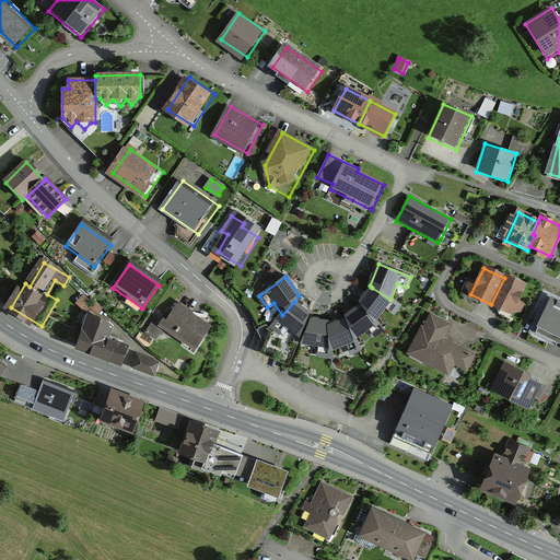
[(511,314),(524,287),(504,278),(491,304),(511,314)]
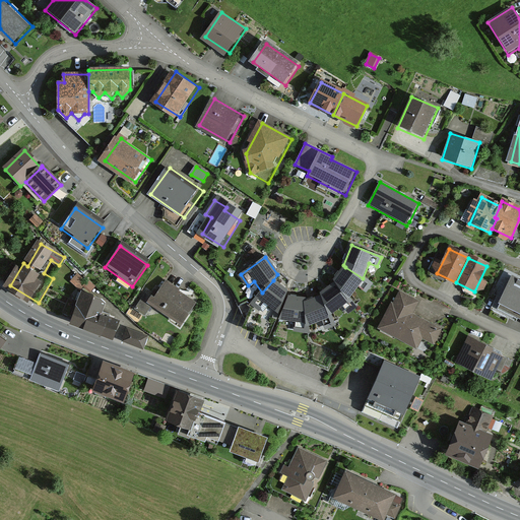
[(363,278),(345,267),(333,281),(336,284),(348,299),(359,286),(366,291),(371,283),(363,278)]
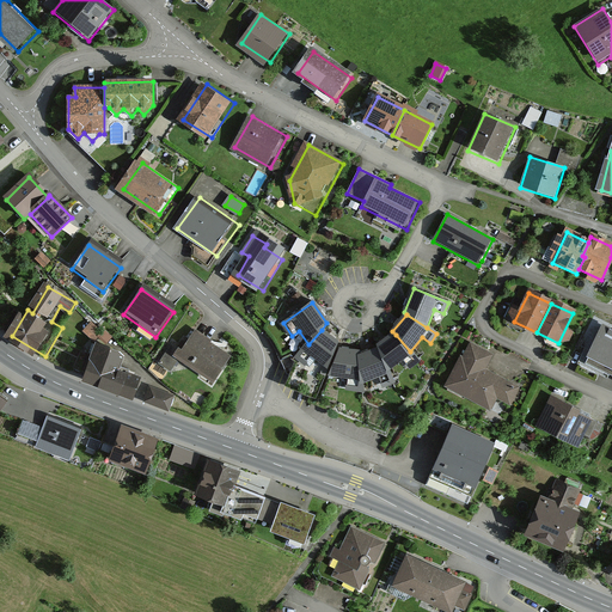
[(611,373),(611,371),(611,334),(603,329),(587,361),(611,373)]
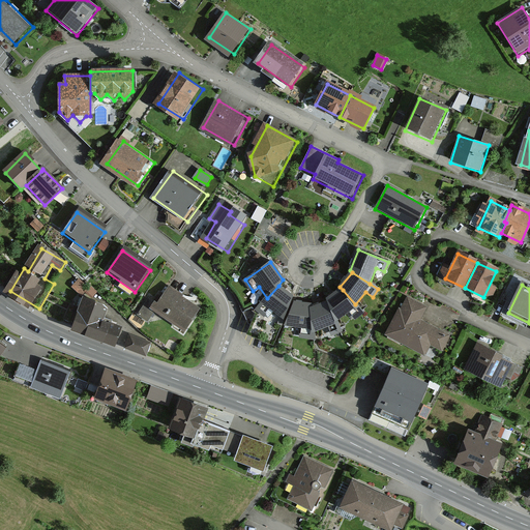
[(278,286),(267,298),(257,311),(247,336),(273,348),(287,322),(294,302),(295,298),(278,286)]
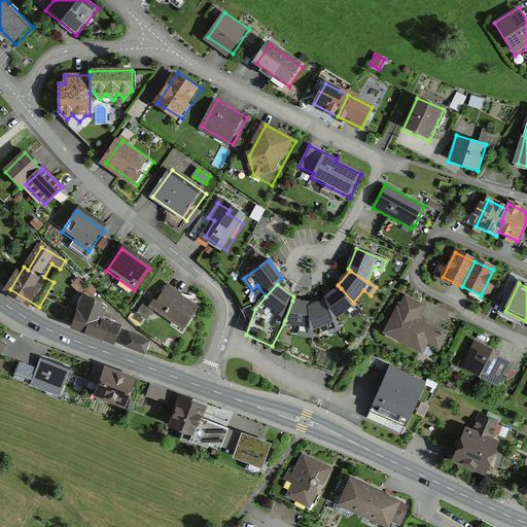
[(200,309),(168,286),(156,303),(153,301),(148,308),(182,331),(200,309)]
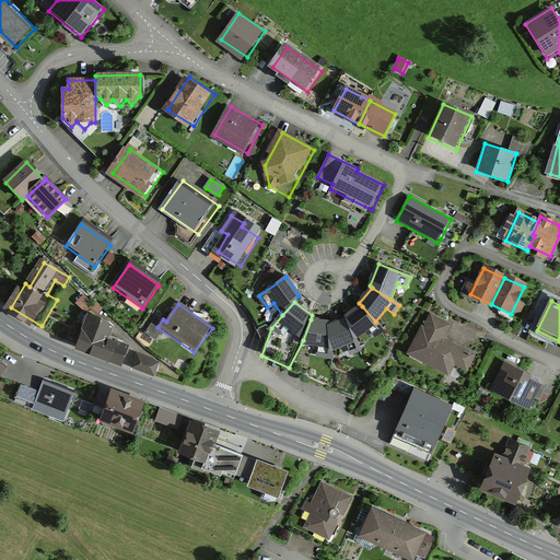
[(383,329),(375,322),(362,306),(345,316),(346,318),(354,341),(370,329),(375,337),(383,329)]
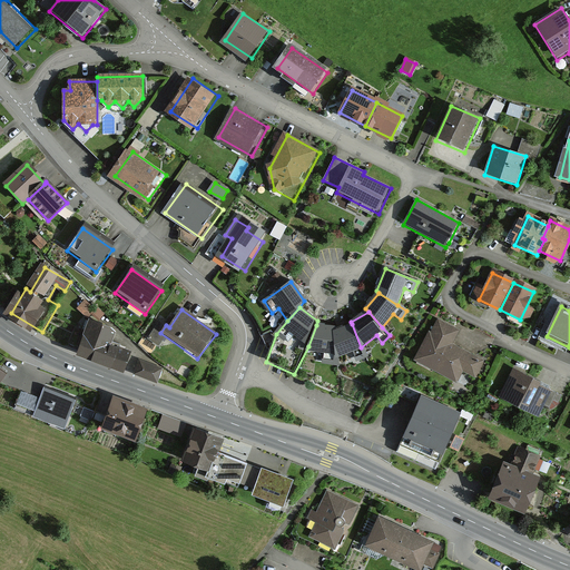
[(465,332),(441,320),(422,359),(465,381),(470,372),(479,376),(488,361),(459,345),(465,332)]
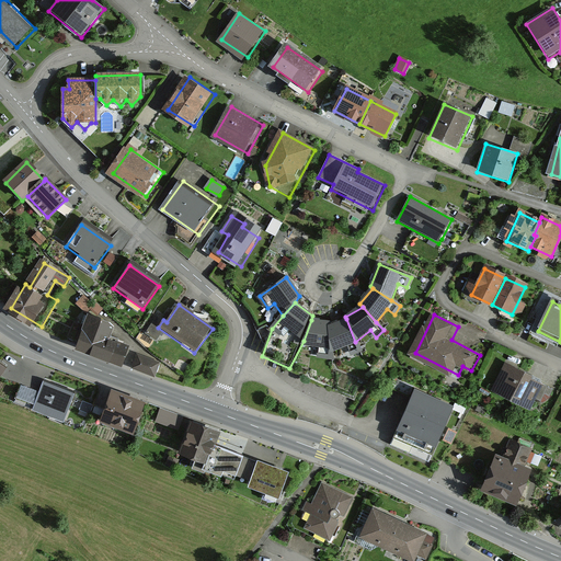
[(110,324),(88,317),(77,345),(124,363),(129,347),(110,341),(114,329),(110,324)]
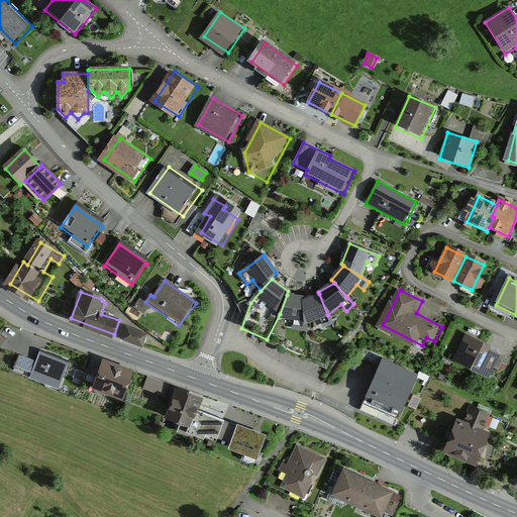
[(330,323),(327,315),(319,294),(303,301),(304,324),(318,319),(322,327),(330,323)]
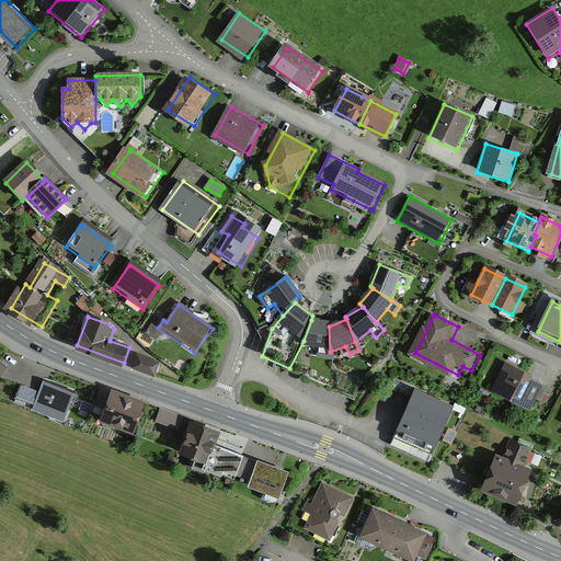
[(330,352),(329,327),(329,322),(311,320),(304,341),(300,347),(318,351),(317,358),(331,361),(330,352)]
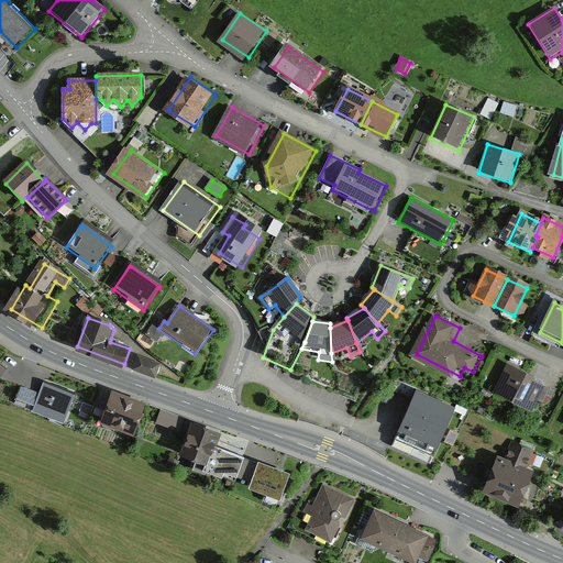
[(161,364),(138,355),(133,367),(156,377),(161,364)]
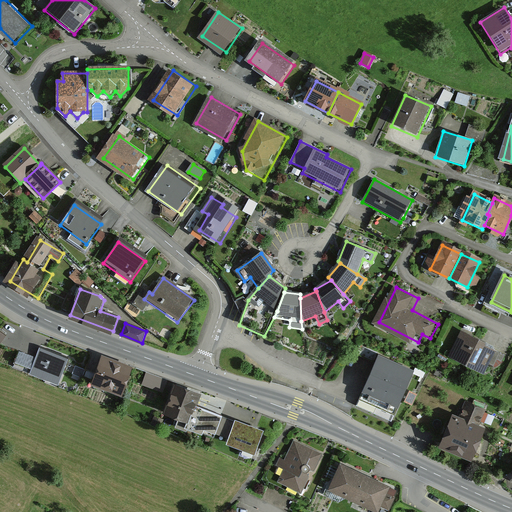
[(497,350),(461,332),(448,357),(484,376),(497,350)]
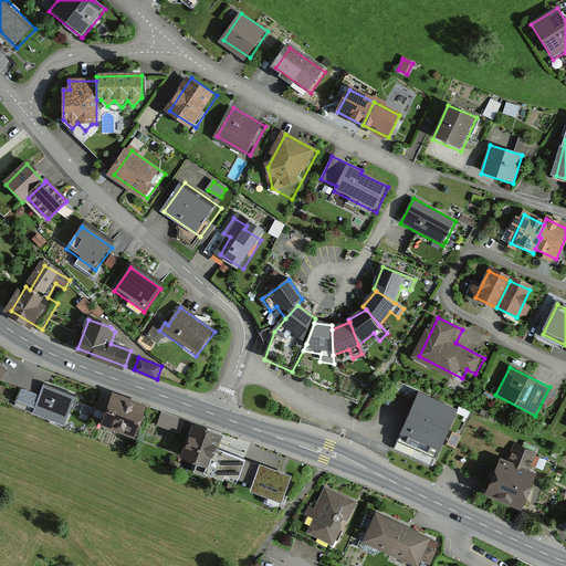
[(39,397),(21,389),(16,402),(34,410),(32,416),(63,428),(75,399),(43,387),(39,397)]
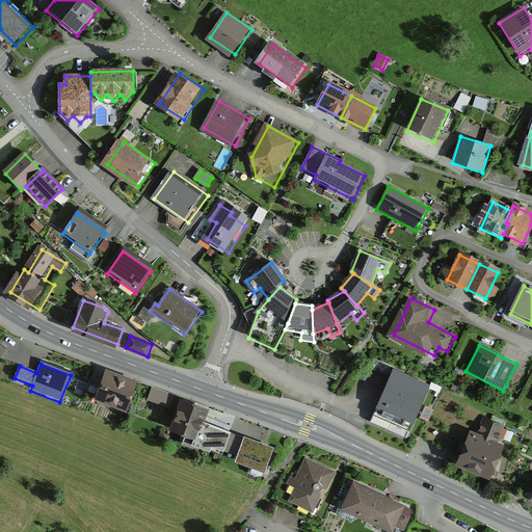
[(139,383),(106,371),(94,404),(127,416),(139,383)]
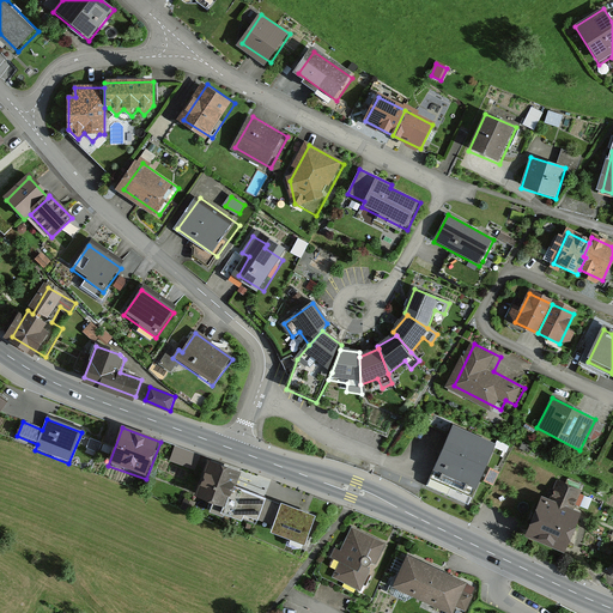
[(501,444),(455,428),(434,484),(478,501),(501,444)]
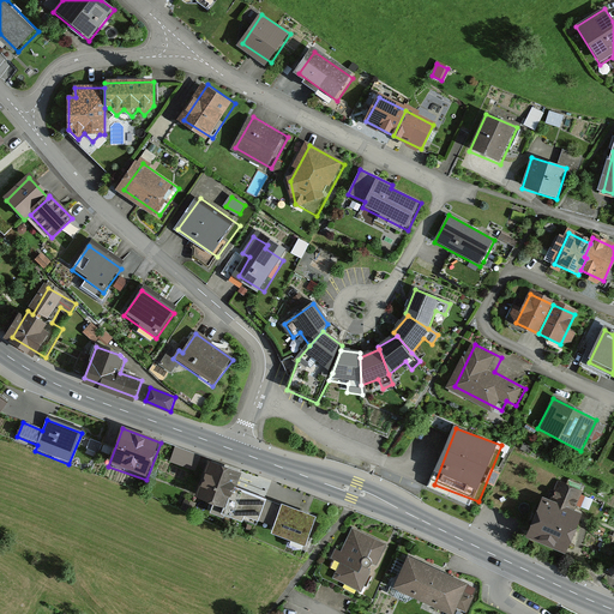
[(176,446),(172,459),(194,468),(199,455),(176,446)]
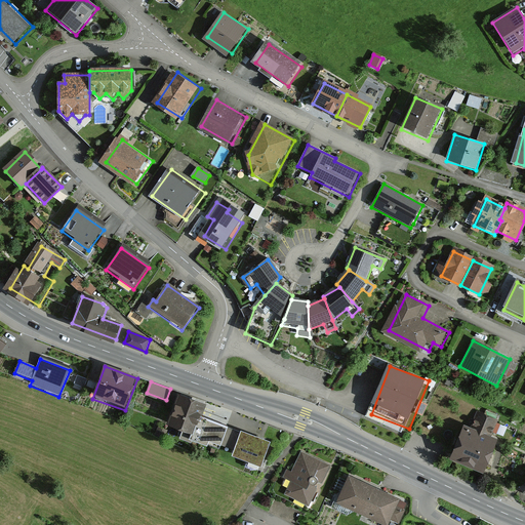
[(206,406),(177,395),(166,428),(177,434),(182,436),(179,441),(191,445),(192,444),(207,450),(209,444),(220,449),(228,429),(203,418),(206,406)]
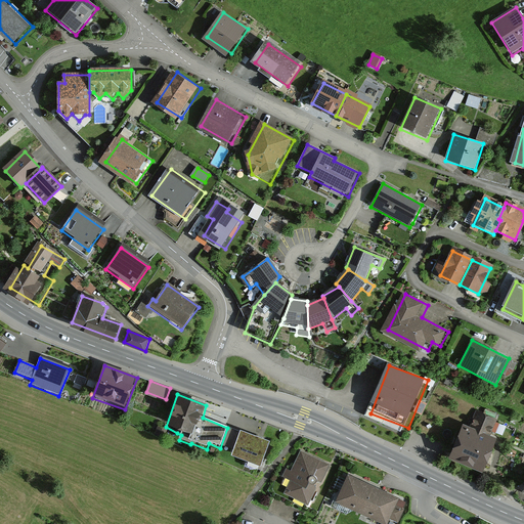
[(469,429),(466,428),(455,456),(490,469),(501,436),(491,433),(496,417),(476,409),(469,429)]
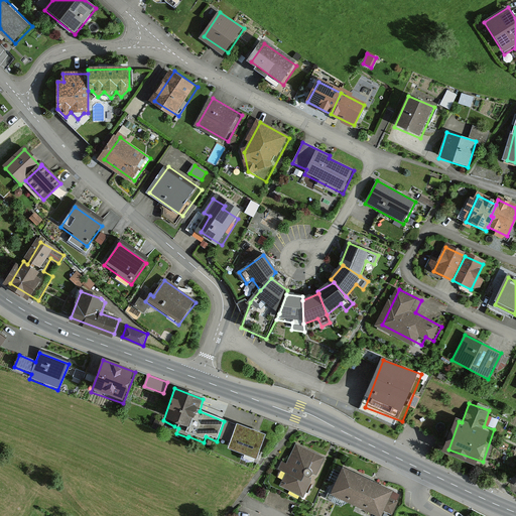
[(265,435),(238,426),(229,449),(256,460),(265,435)]
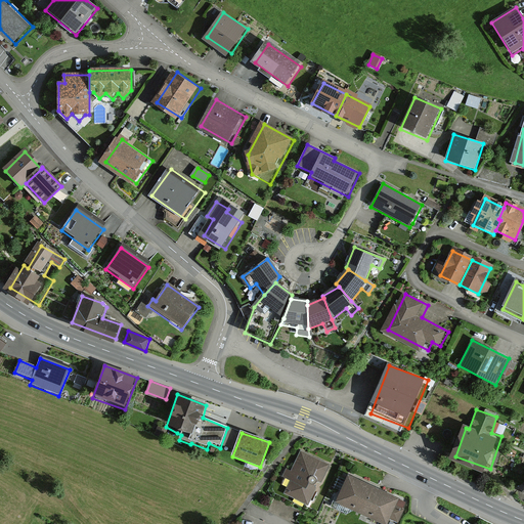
[(328,463),(301,451),(290,476),(293,477),(287,491),(307,500),(317,478),(320,479),(328,463)]
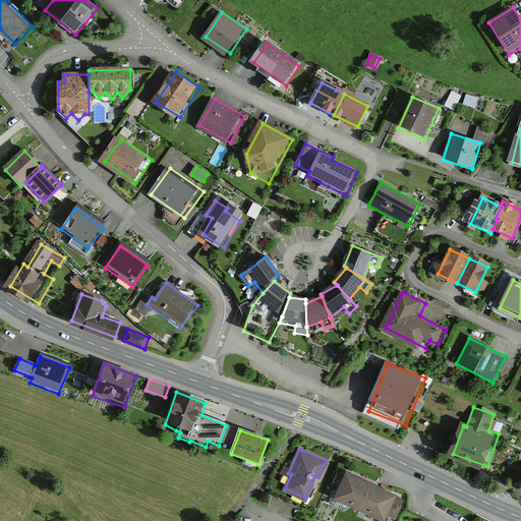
[(360,504),(370,481),(347,471),(337,494),(360,504)]
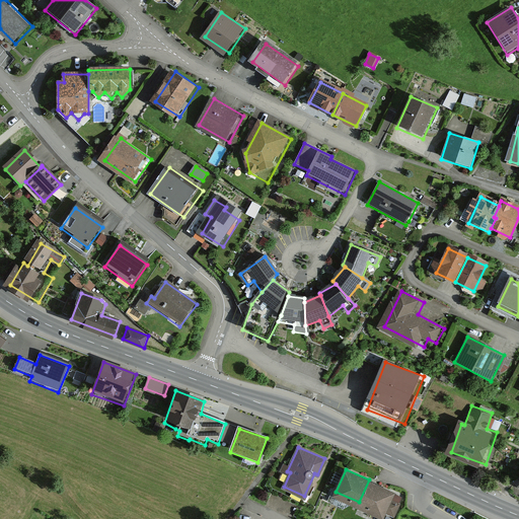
[(389,498),(392,491),(369,479),(359,502),(382,513),(384,508),(394,512),(399,502),(389,498)]
